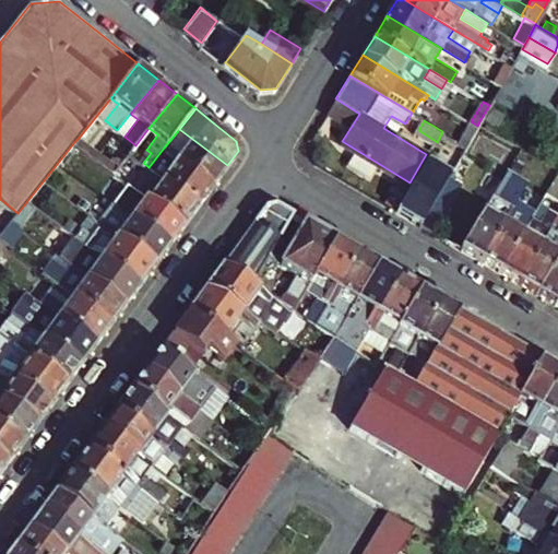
[(469,120),(456,140),(465,145),(477,126),(471,121),(469,120)]
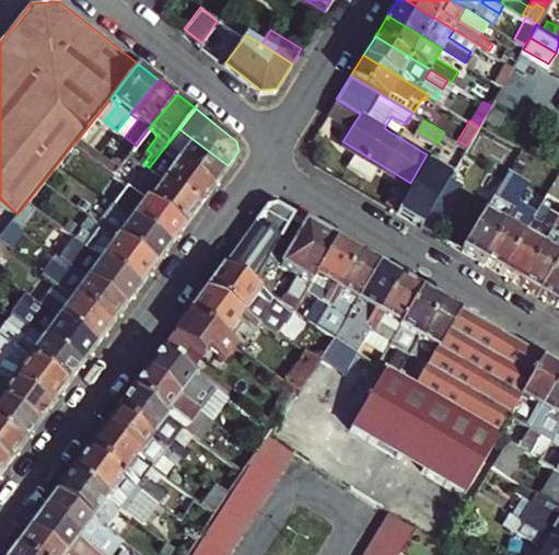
[(184,133),(181,138),(189,145),(193,139),(184,133)]
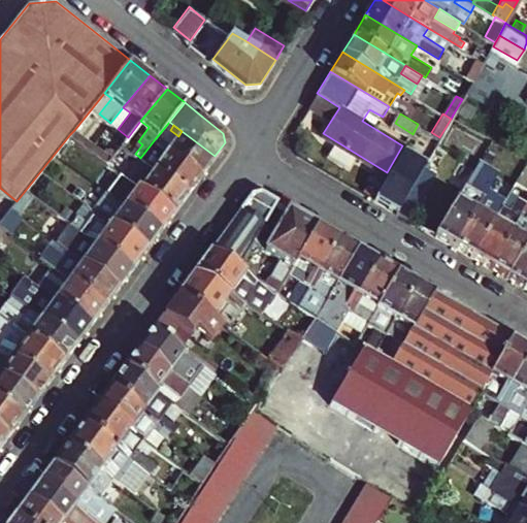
[(70,134),(76,139),(79,133),(74,130),(70,134)]
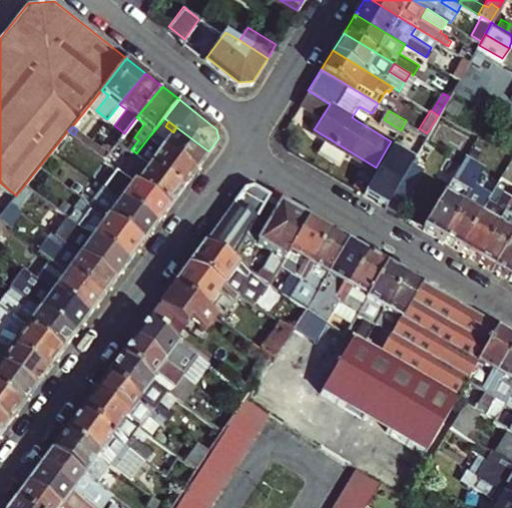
[(173,132),(163,145),(195,168),(208,151),(176,127),(173,132)]
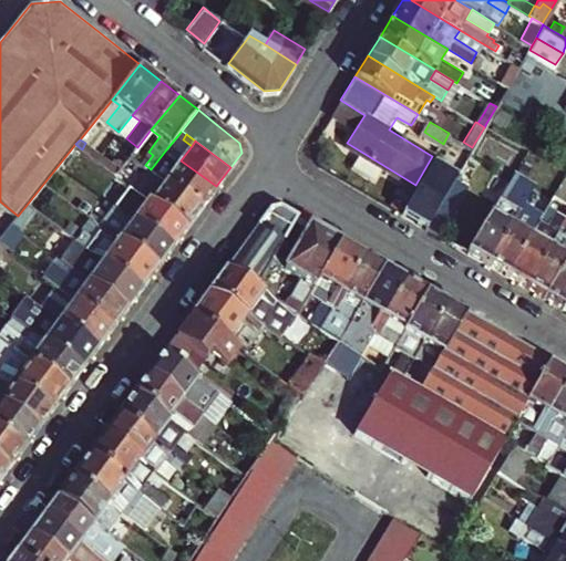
[(101,154),(85,143),(82,149),(96,159),(101,154)]
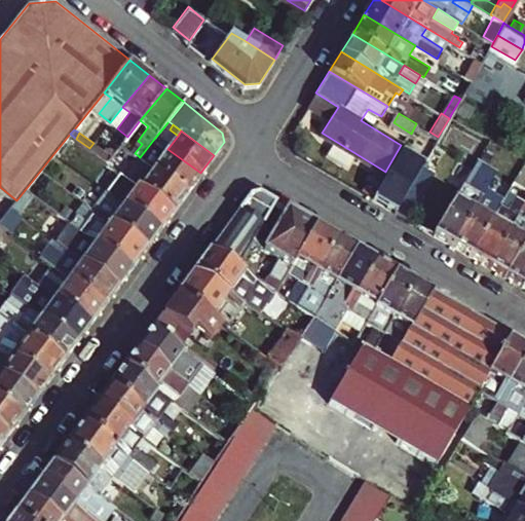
[(154,139),(140,157),(187,191),(200,173),(167,149),(164,154),(155,147),(159,143),(154,139)]
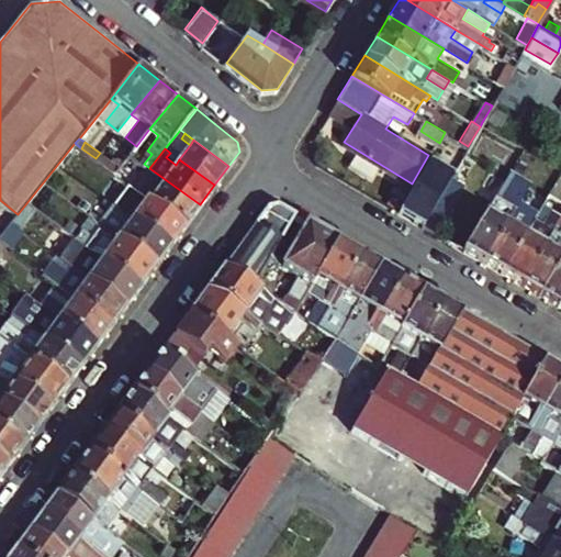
[(113,163),(100,153),(96,158),(109,168),(113,163)]
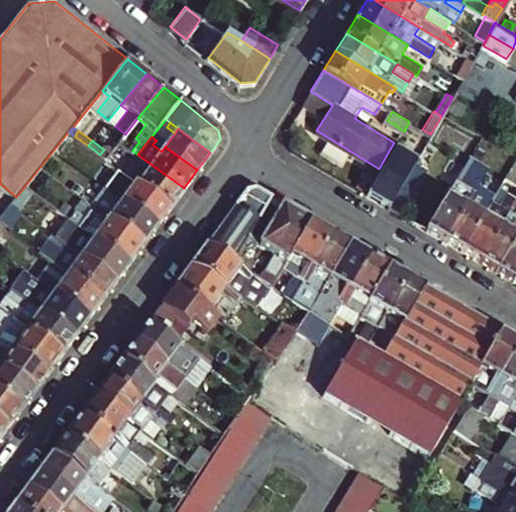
[(165,146),(157,140),(152,144),(162,151),(165,146)]
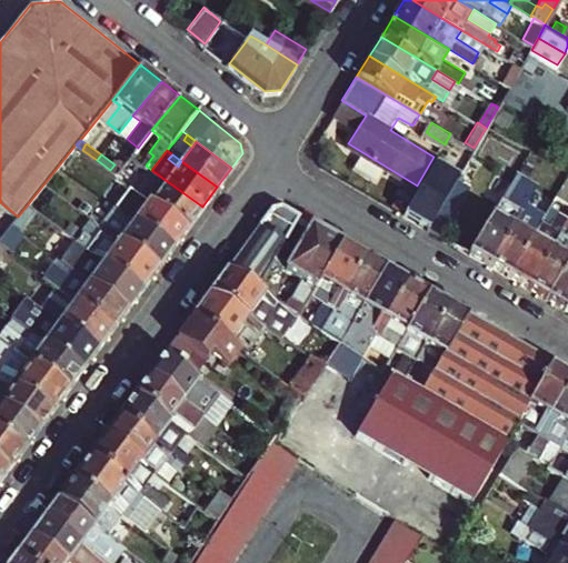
[(117,174),(121,169),(115,164),(110,170),(117,174)]
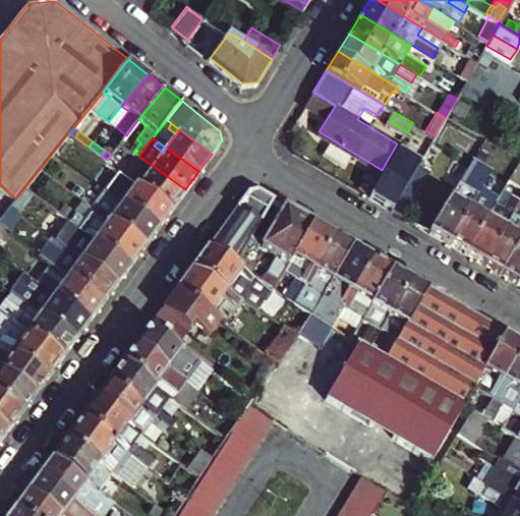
[(450,170),(460,176),(470,158),(461,152),(450,170)]
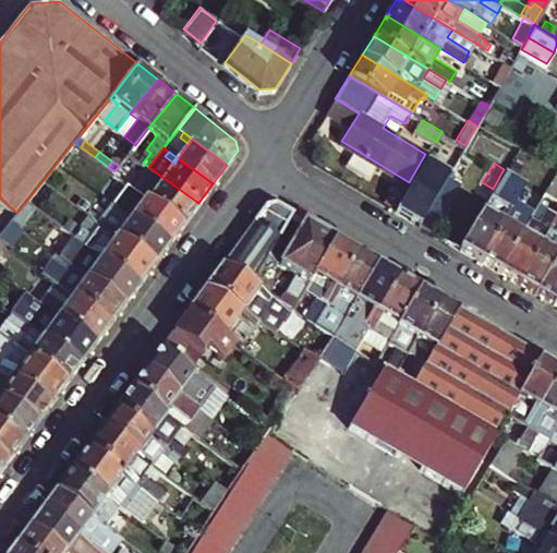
[(154,190),(149,196),(184,223),(198,203),(148,167),(147,166),(143,170),(148,175),(143,182),(154,190)]
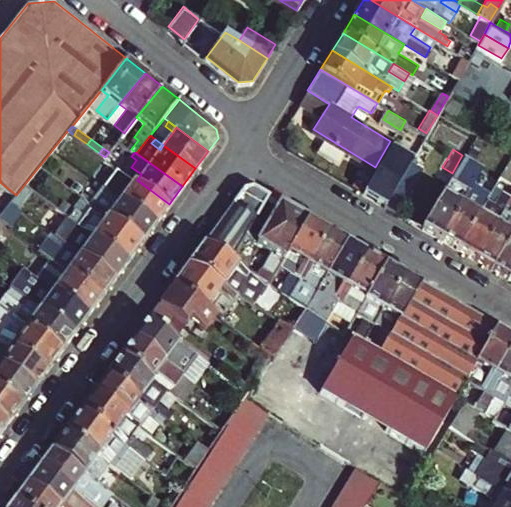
[(452,173),(421,224),(440,235),(471,183),(475,176),(481,166),(462,155),(452,173)]
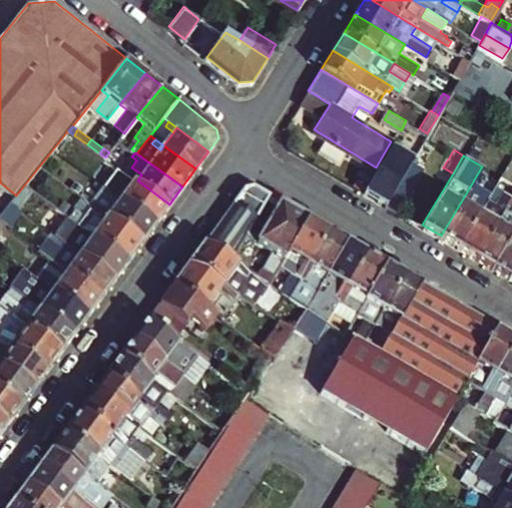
[(365,191),(386,203),(400,180),(406,170),(385,157),(365,191)]
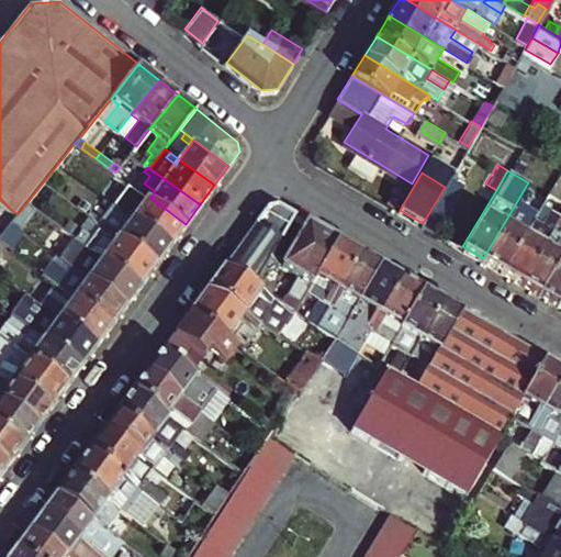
[(528,182),(522,193),(529,198),(536,187),(528,182)]
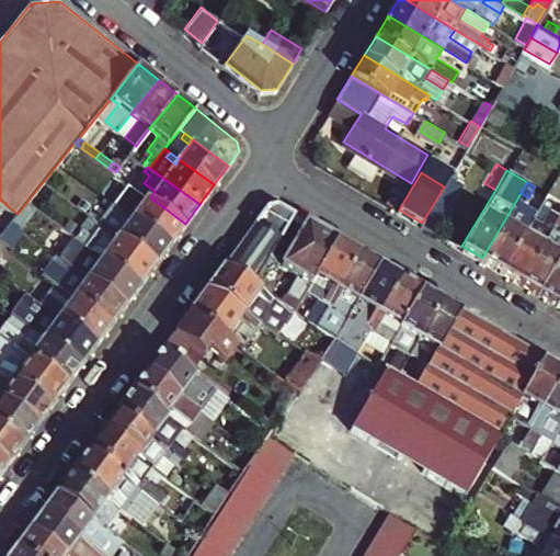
[(135,186),(125,200),(120,205),(133,215),(147,195),(135,186)]
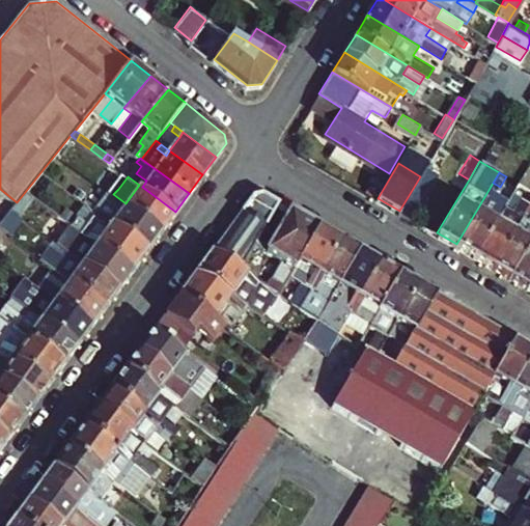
[(112,184),(108,190),(113,194),(118,189),(112,184)]
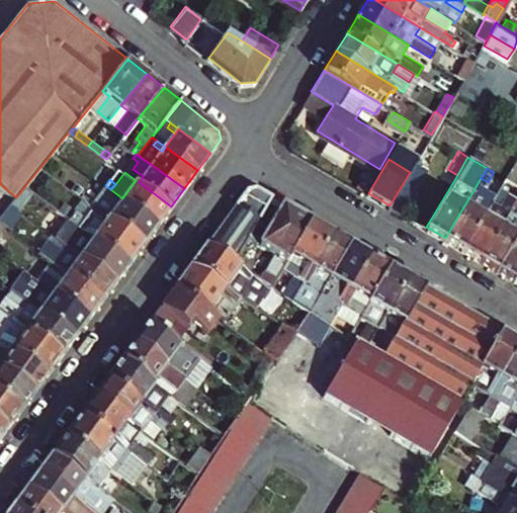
[(136,180),(122,198),(158,224),(164,216),(171,206),(139,182),(136,180)]
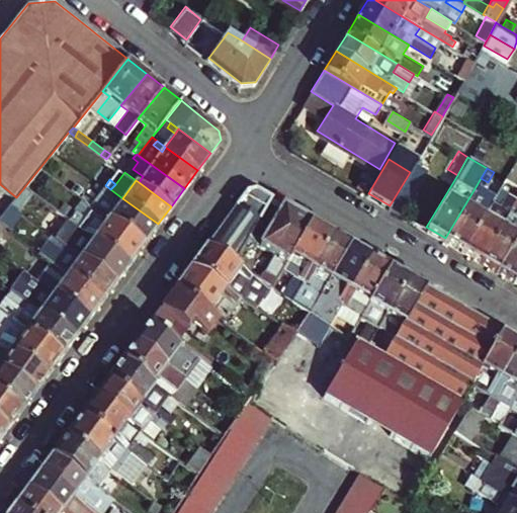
[(415,189),(404,182),(390,205),(402,212),(415,189)]
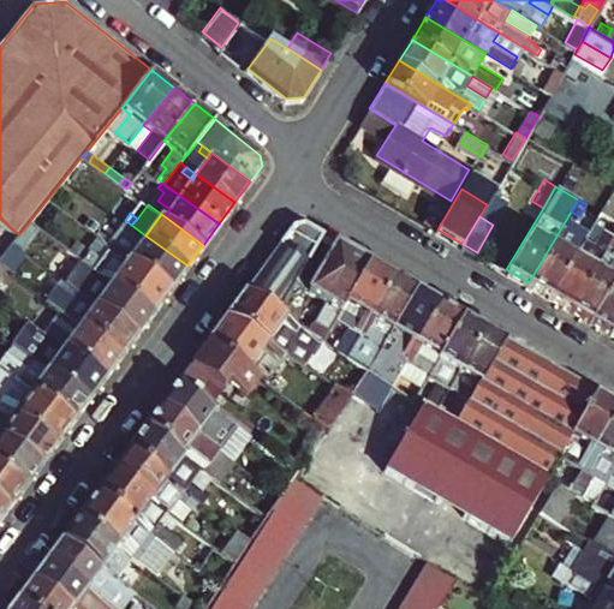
[(81,257),(89,262),(154,310),(172,286),(130,255),(126,261),(108,248),(97,261),(85,251),(89,246),(54,220),(46,232),(81,257)]
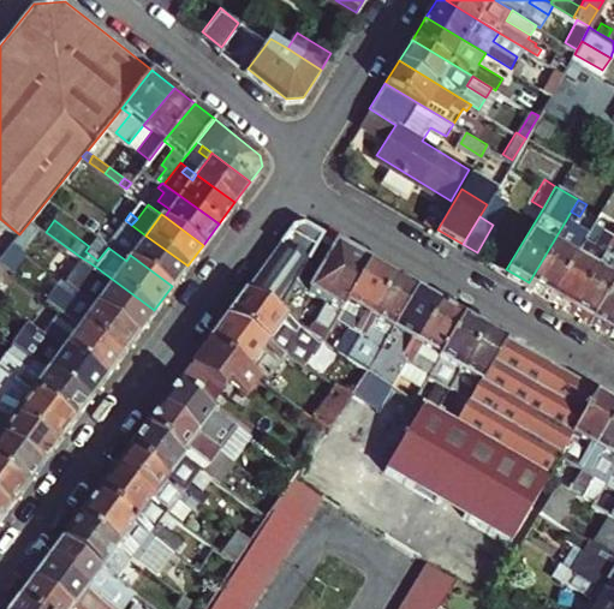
[(125,220),(120,226),(126,231),(131,225),(125,220)]
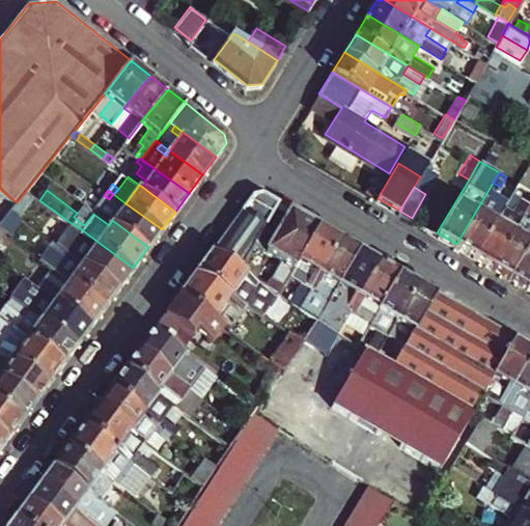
[(489,190),(456,244),(475,255),(506,200),(489,190)]
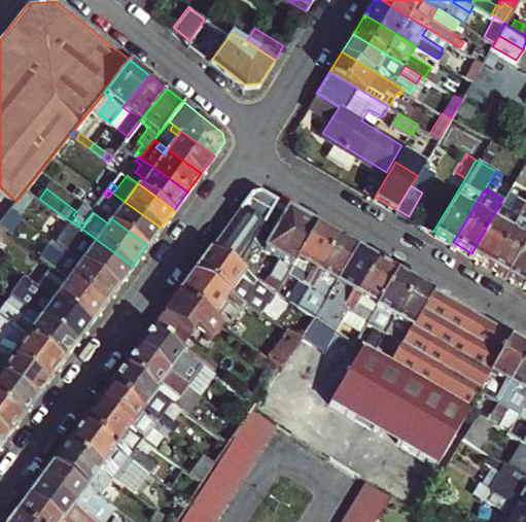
[(471,253),(489,264),(525,199),(525,188),(515,206),(502,199),(471,253)]
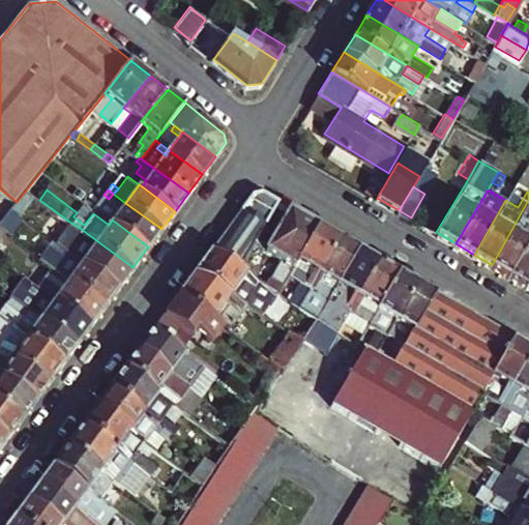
[(265,222),(277,200),(264,192),(254,192),(242,207),(265,222)]
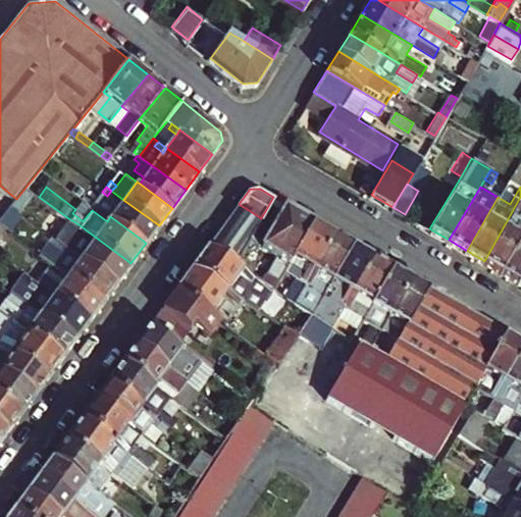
[(279,279),(284,271),(314,220),(273,197),(261,218),(251,238),(277,254),(267,271),(272,275),(267,283),(272,288),(274,289),(279,279)]
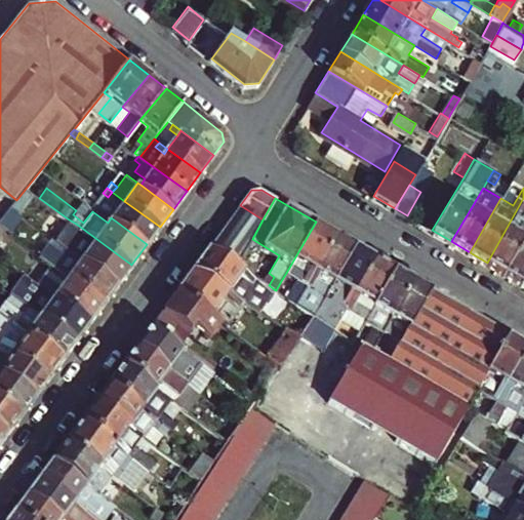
[(523,198),(487,263),(494,267),(505,272),(523,239),(523,217),(521,216),(523,211),(523,198)]
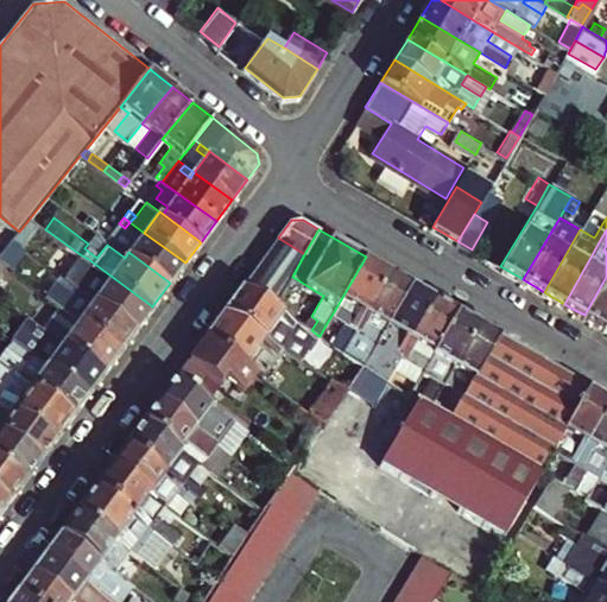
[(144,233),(128,252),(170,283),(185,263),(144,233)]
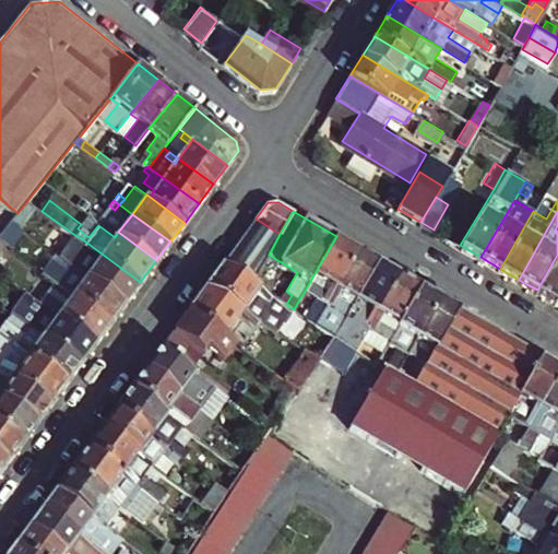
[(252,282),(269,255),(280,234),(256,219),(226,259),(208,284),(244,308),(276,330),(292,308),(286,304),(252,282)]
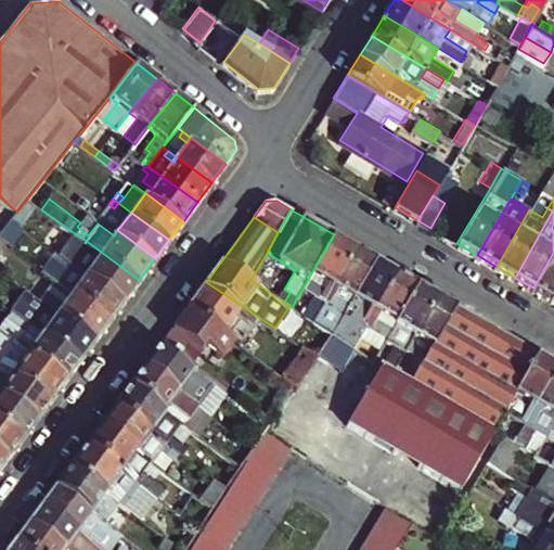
[(306,316),(312,320),(355,247),(334,234),(303,289),(317,297),(311,306),(306,316)]
